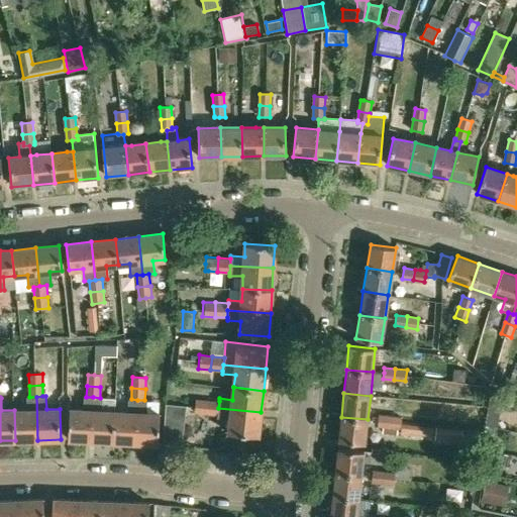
[(27,410),(14,410),(15,440),(37,440),(36,397),(29,397),(26,397),(27,410)]
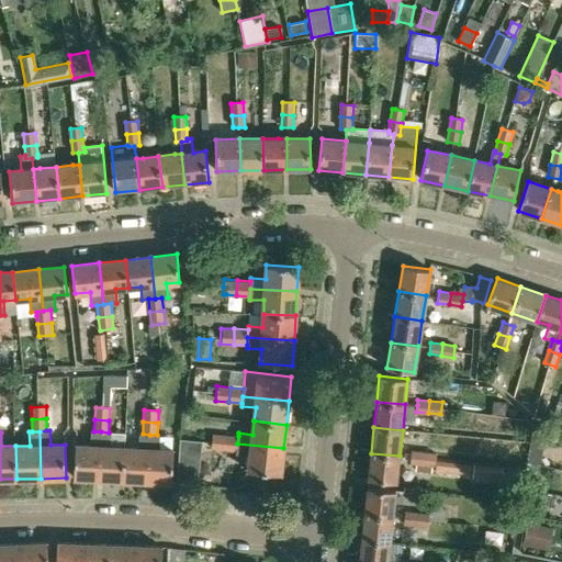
[(76,445),(74,478),(99,480),(101,431),(93,431),(91,431),(90,446),(76,445)]
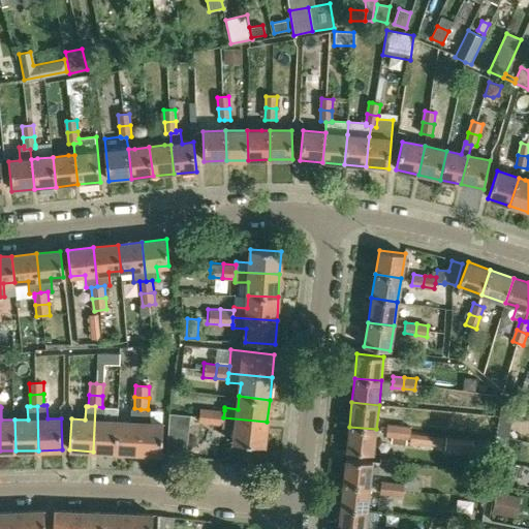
[(95,406),(93,452),(116,453),(118,421),(104,421),(105,407),(102,407),(95,406)]
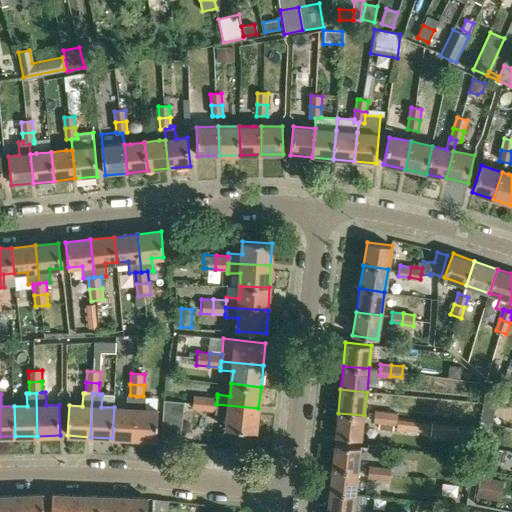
[(193,394),(191,408),(204,409),(205,396),(193,394)]
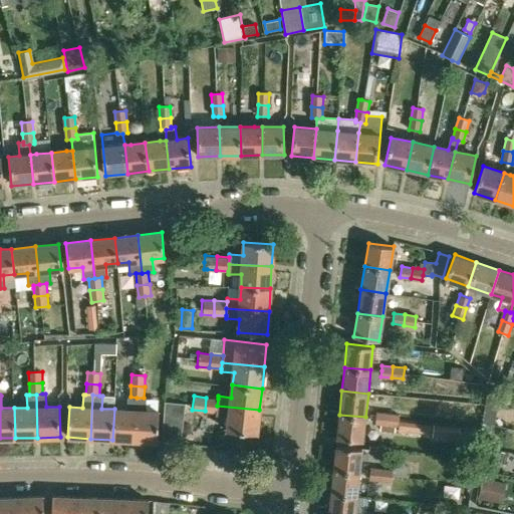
[(114,409),(112,440),(135,441),(137,398),(131,397),(127,397),(126,410),(114,409)]
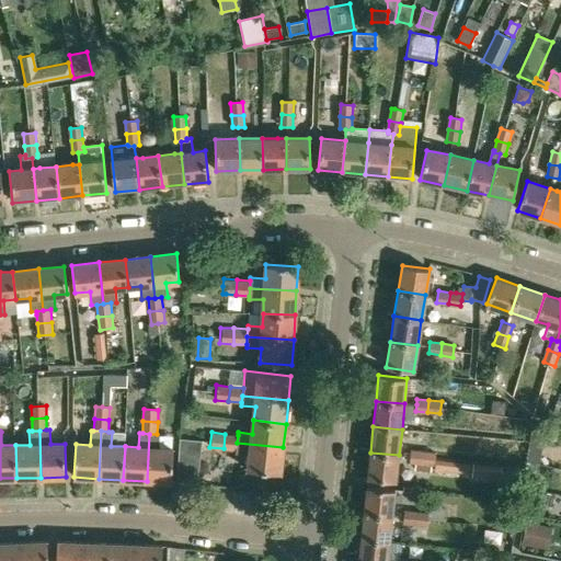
[(149,434),(147,481),(172,482),(174,448),(159,448),(160,434),(157,434),(149,434)]
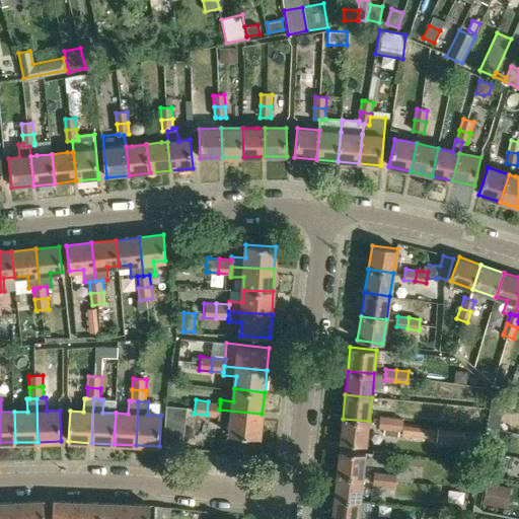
[(208,401),(207,415),(219,416),(219,410),(220,402),(208,401)]
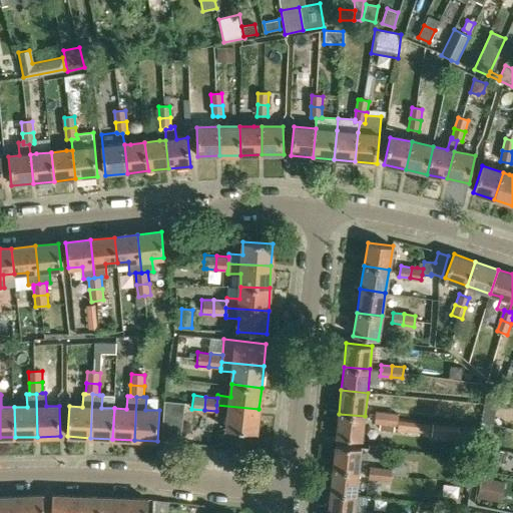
[(179,443),(184,403),(166,401),(162,441),(179,443)]
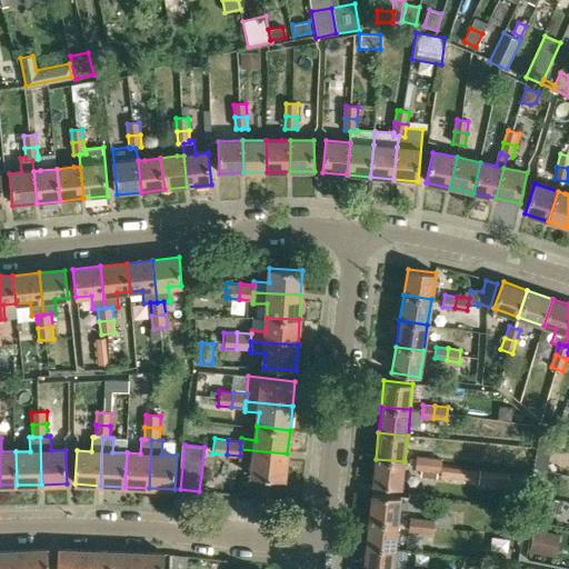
[(240,456),(239,460),(253,461),(252,476),(285,480),(287,453),(240,449),(240,456)]
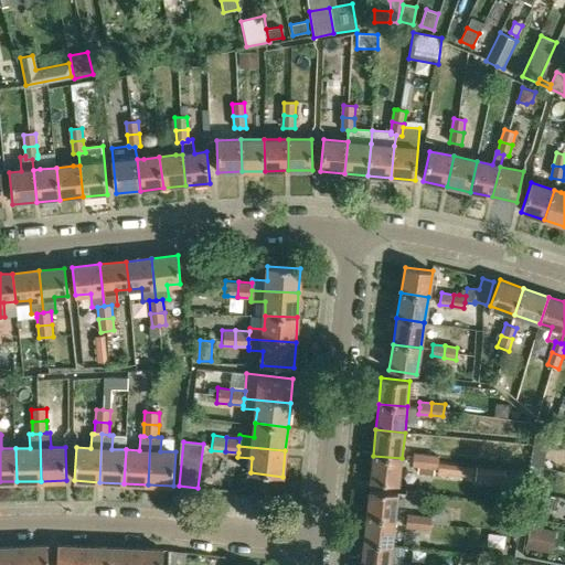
[(532,451),(530,464),(542,466),(544,454),(532,451)]
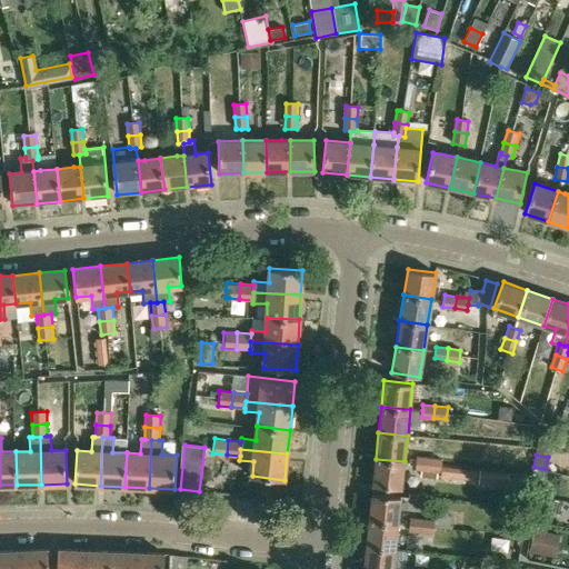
[(417,457),(416,469),(421,469),(429,470),(430,458),(417,457)]
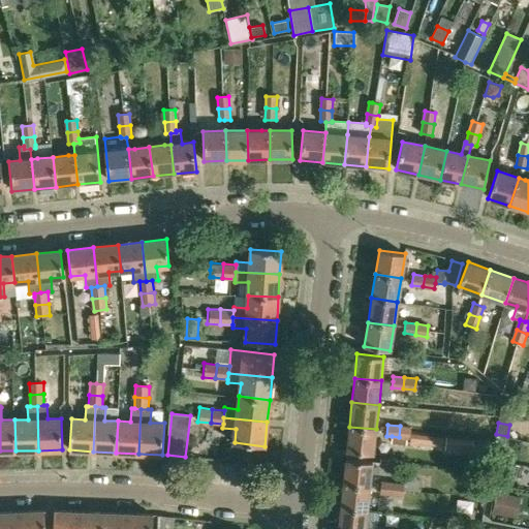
[(400,426),(399,437),(406,438),(410,438),(410,433),(411,427),(400,426)]
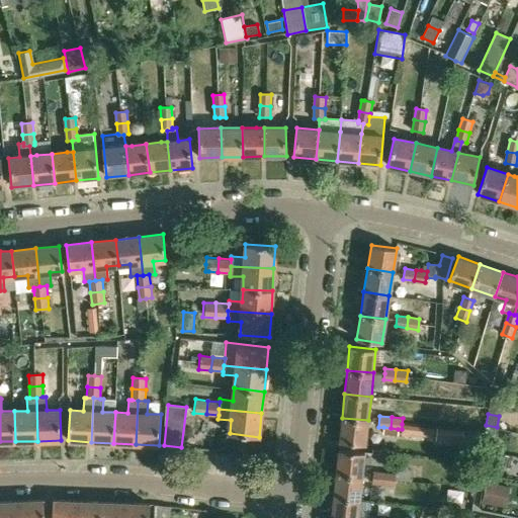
[(368,420),(342,418),(339,442),(366,445),(368,420)]
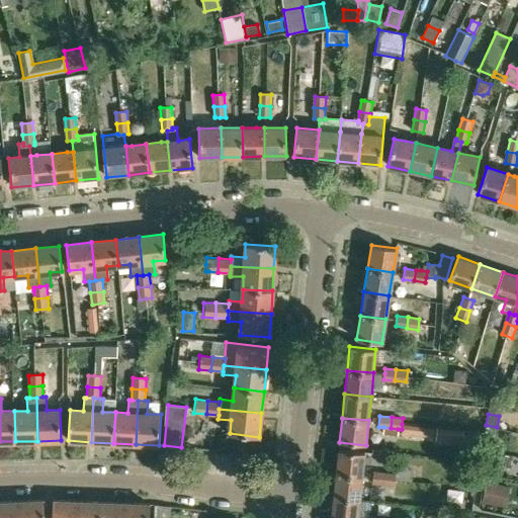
[(466,431),(464,441),(478,443),(481,444),(483,433),(479,432),(466,431)]
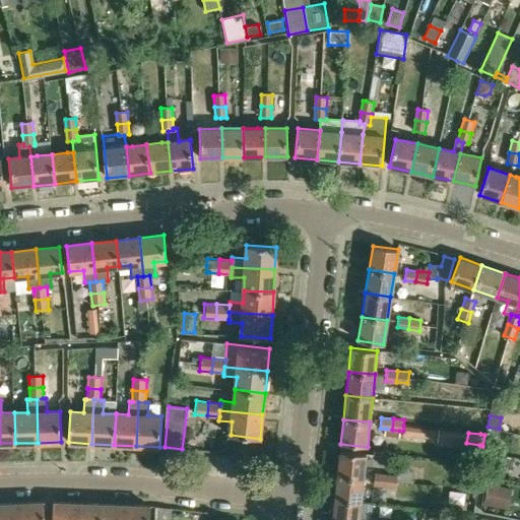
[(502,455),(504,447),(492,445),(490,453),(502,455)]
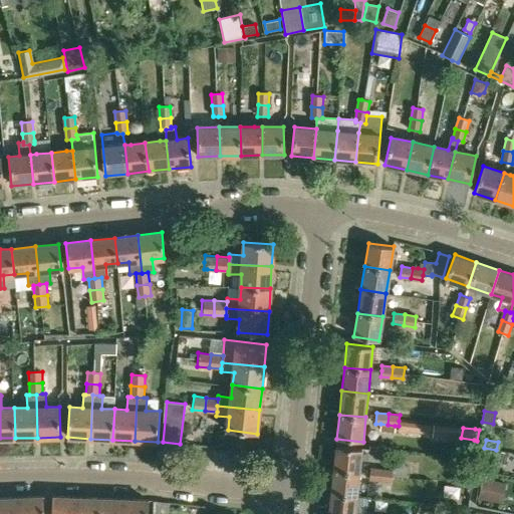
[(335,446),(333,469),(359,472),(362,449),(335,446)]
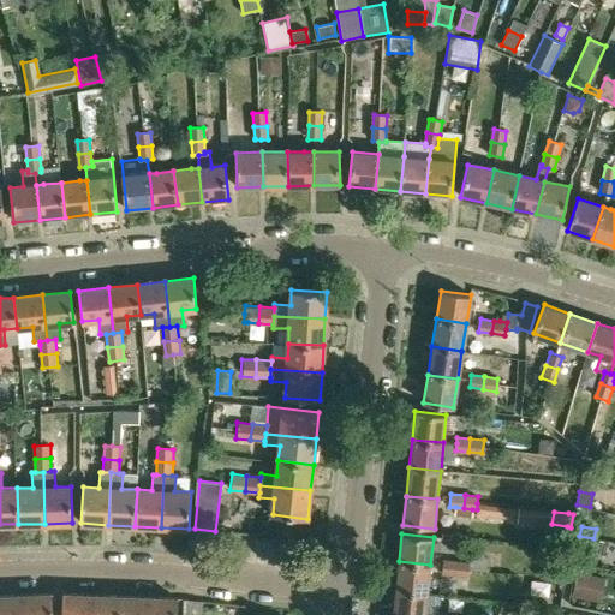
[(579,536),(578,545),(592,548),(593,538),(579,536)]
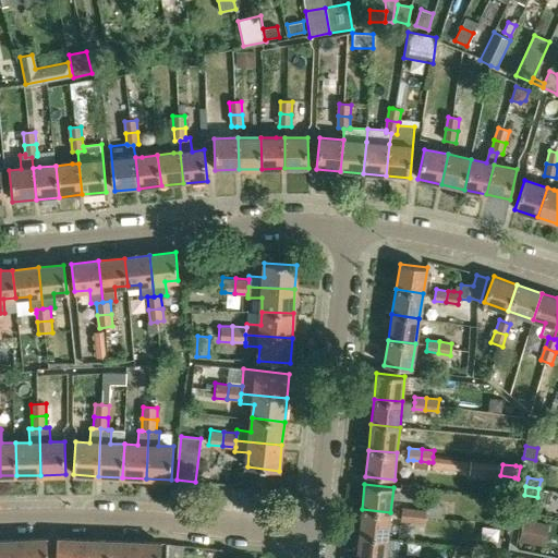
[(402,508),(401,520),(413,521),(415,509),(402,508)]
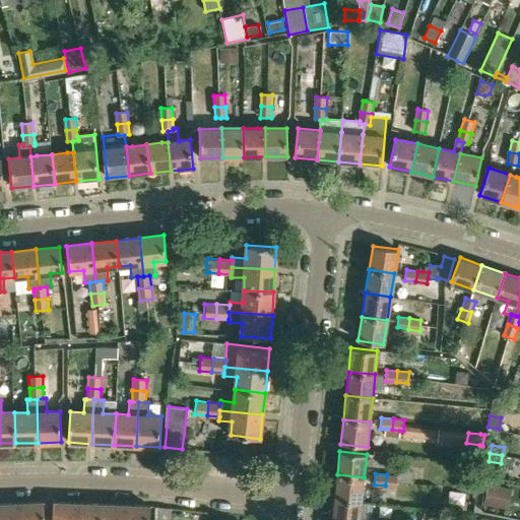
[(334,498),(362,501),(364,477),(337,474),(334,498)]
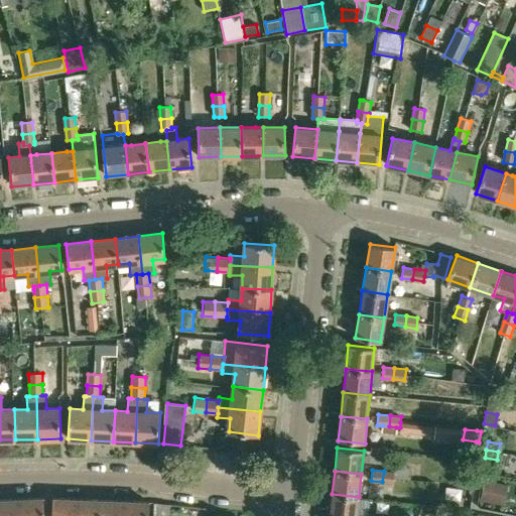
[(384,471),(382,482),(393,483),(394,478),(395,473),(384,471)]
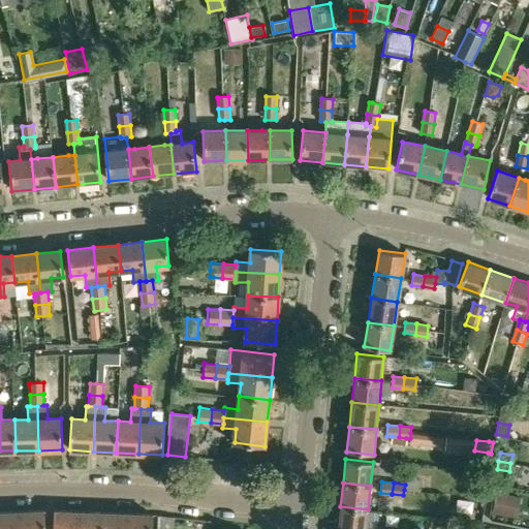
[(340,506),(338,528),(365,528),(368,509),(340,506)]
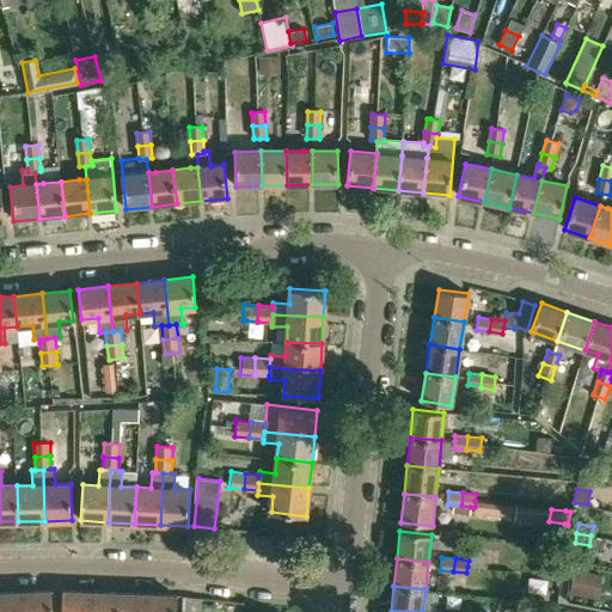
[(51,611),(51,591),(24,592),(24,611),(51,611)]
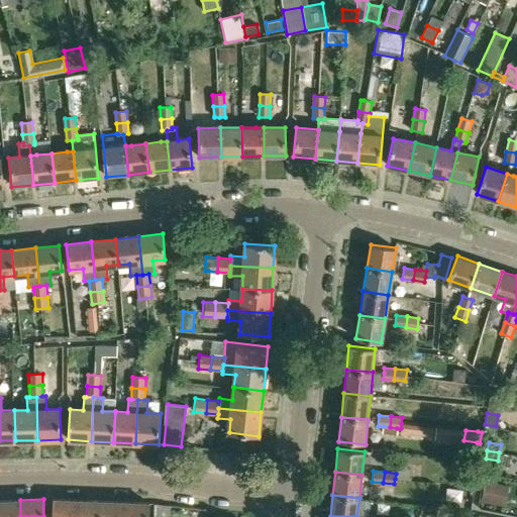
[(20,516),(20,500),(0,501),(0,516),(20,516)]
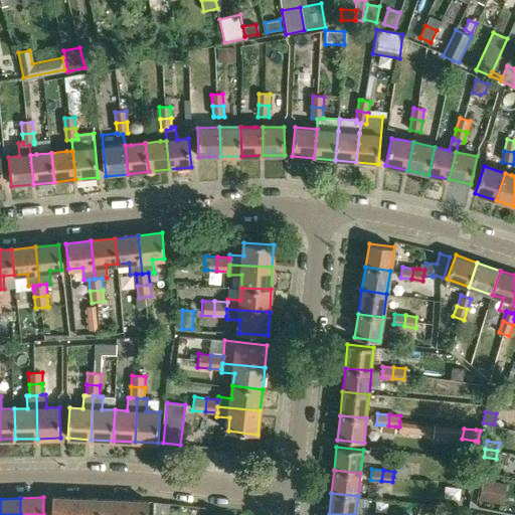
[(54,498),(53,514),(76,514),(77,498),(54,498)]
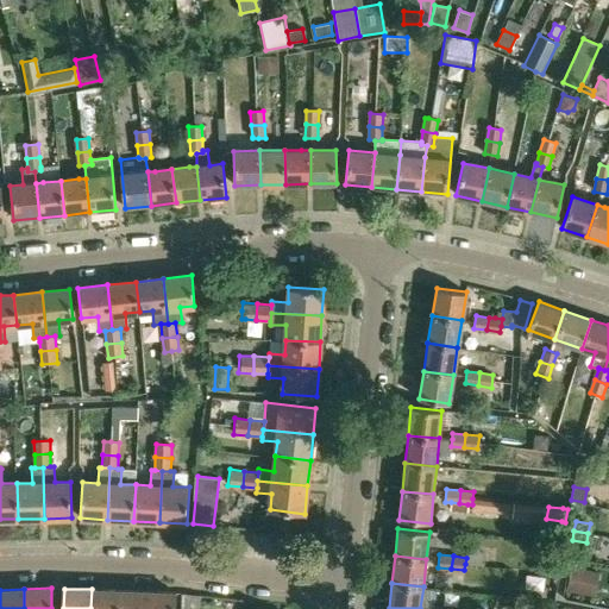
[(92,589),(90,608),(119,608),(120,590),(92,589)]
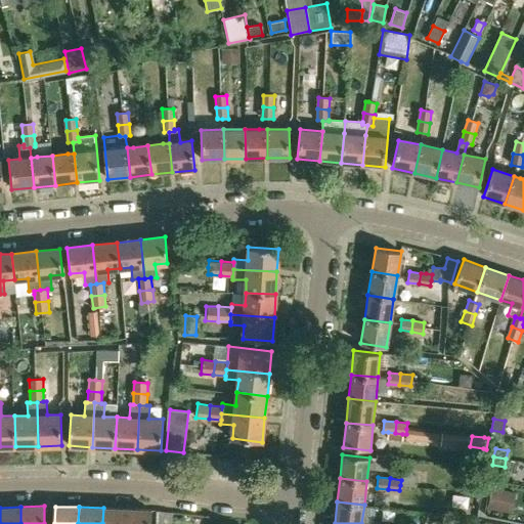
[(103,508),(102,523),(126,523),(127,509),(103,508)]
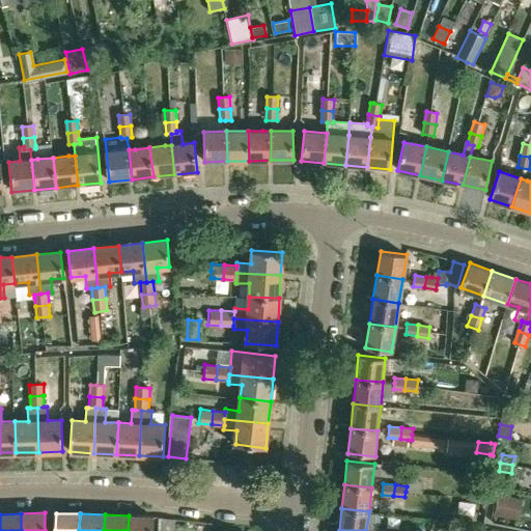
[(129,515),(128,530),(152,530),(154,515),(129,515)]
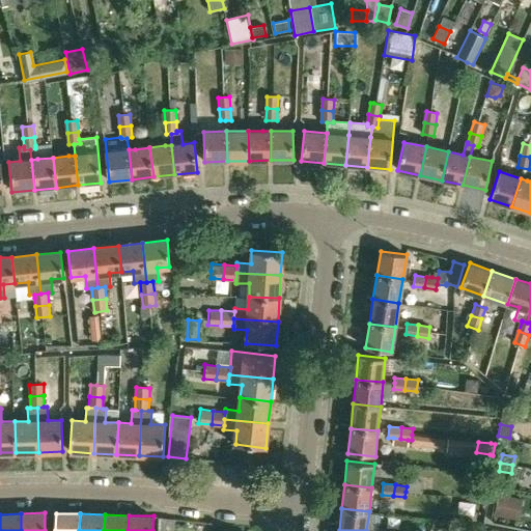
[(173,530),(175,519),(159,516),(158,530),(173,530)]
